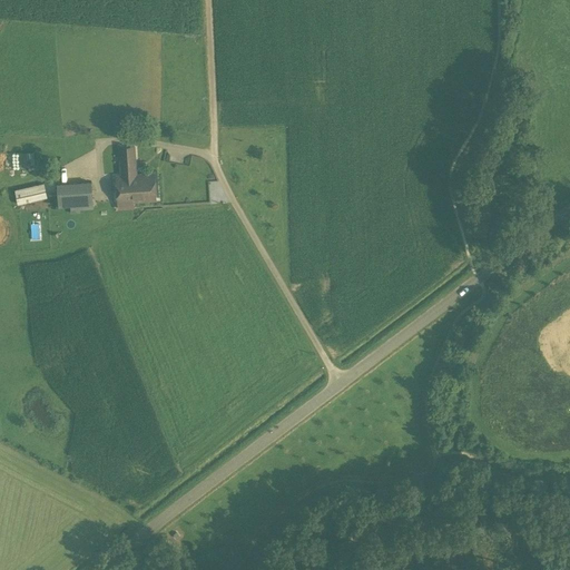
[(242,135),(224,136),(224,147),(243,146),(242,135)]
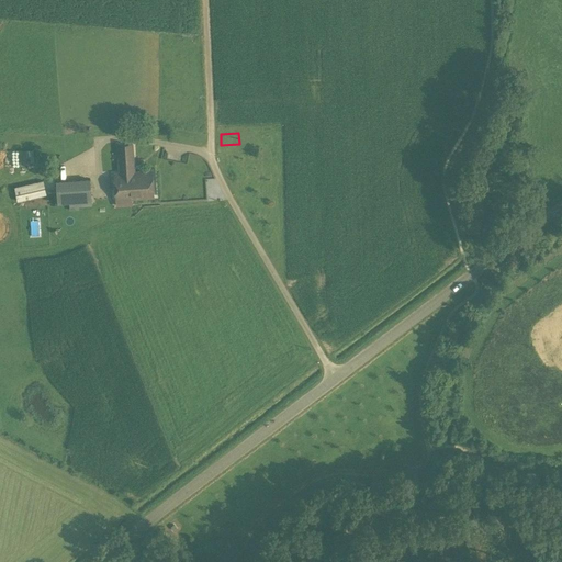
[(120,175),(114,175),(115,200),(153,197),(152,172),(134,173),(132,145),(117,146),(120,175)]
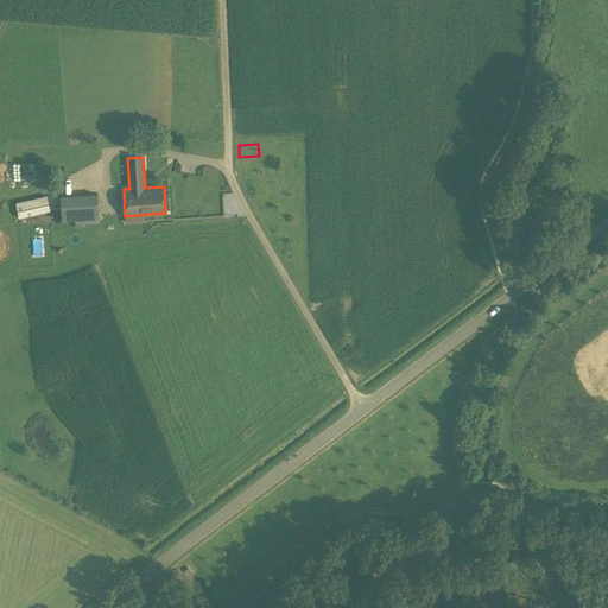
[(27,163),(20,163),(21,179),(29,178),(37,178),(37,163),(27,163)]
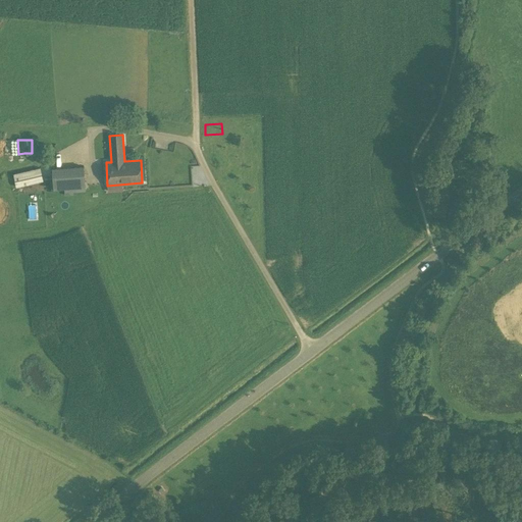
[(203,165),(192,166),(193,177),(201,177),(202,180),(193,181),(193,185),(203,184),(203,165)]
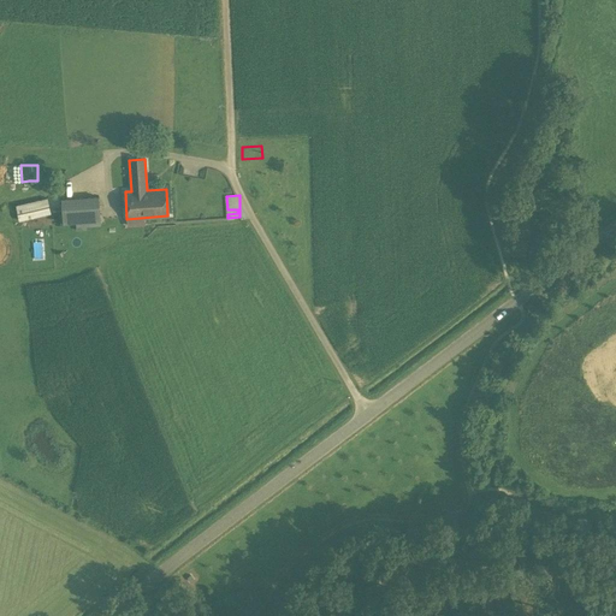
[(101,225),(99,196),(61,200),(64,224),(86,223),(86,226),(101,225)]
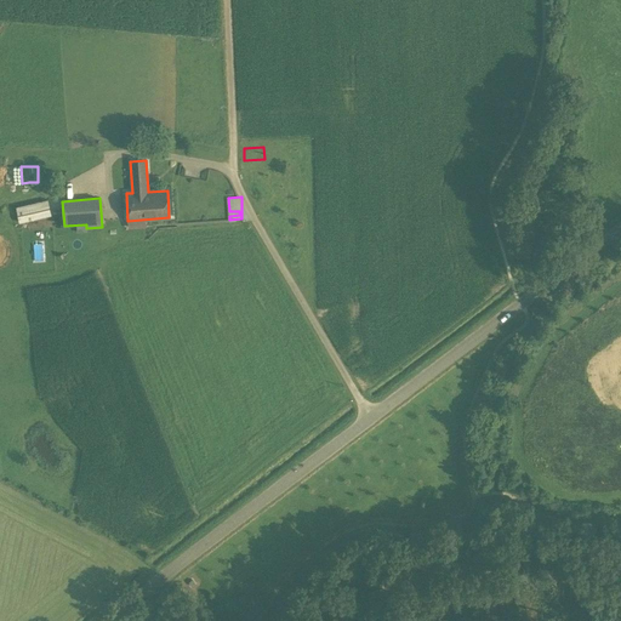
[(20,222),(51,215),(49,205),(17,212),(20,222)]
